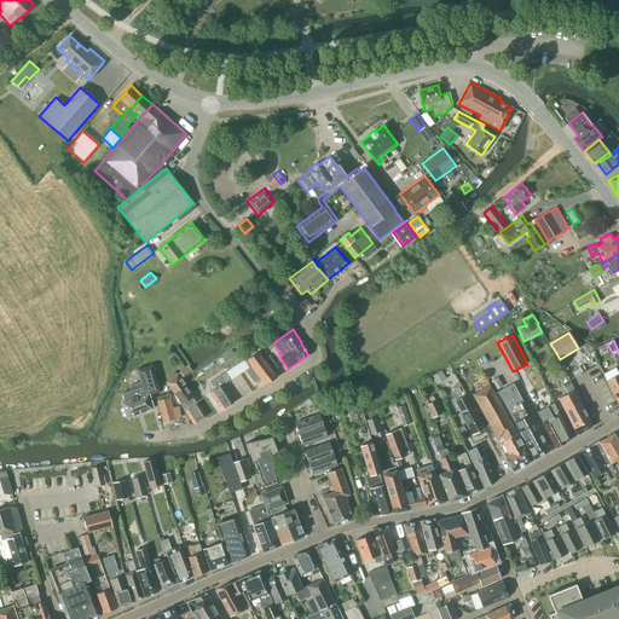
[(601,353),(609,350),(606,343),(599,347),(601,353)]
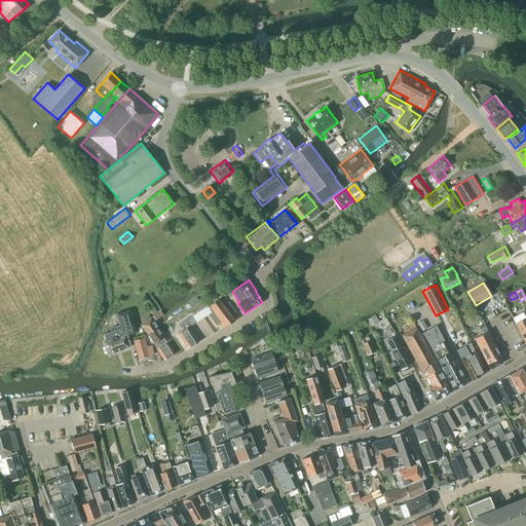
[(228,302),(224,305),(219,299),(210,306),(214,311),(209,315),(216,325),(221,322),(225,327),(234,321),(231,315),(236,312),(228,302)]
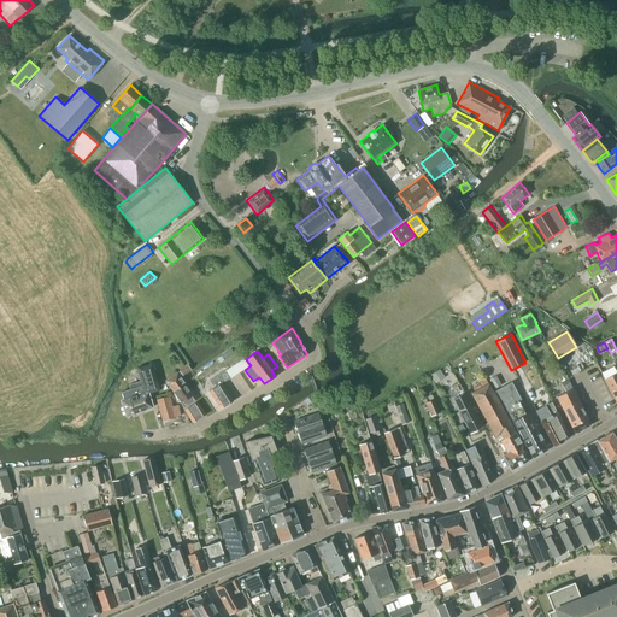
[(222,385),(248,366),(244,358),(224,371),(227,372),(221,376),(219,374),(210,381),(213,387),(209,391),(221,410),(233,401),(222,385)]
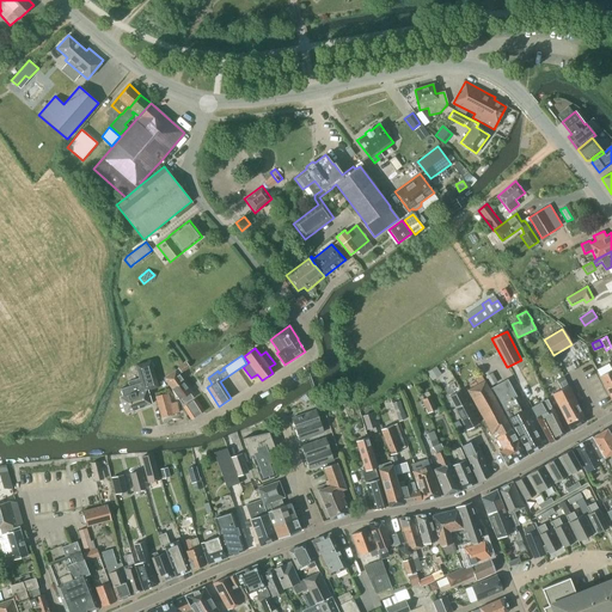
[(126,414),(152,404),(147,391),(158,387),(150,361),(135,366),(139,379),(128,383),(129,387),(121,390),(123,397),(120,398),(126,414)]
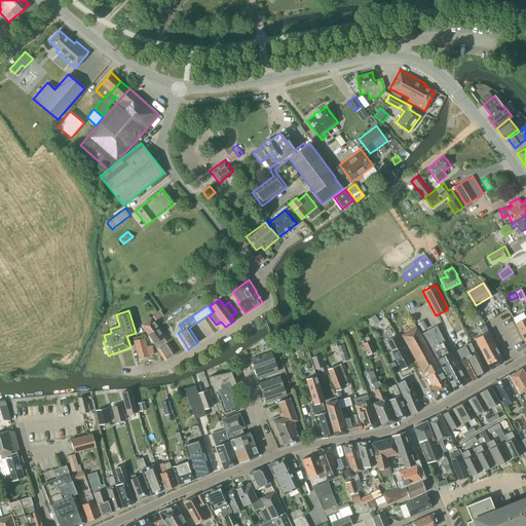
[(153,322),(163,315),(160,311),(141,325),(148,335),(157,328),(153,322)]
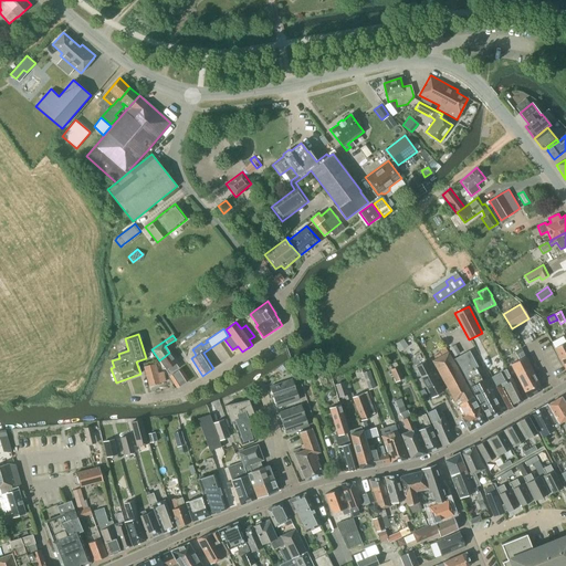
[(408,347),(404,339),(395,345),(399,353),(408,347)]
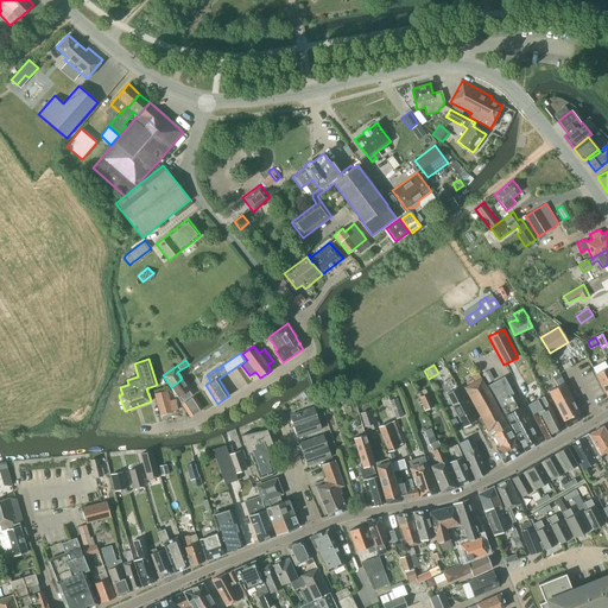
[(607,367),(596,374),(607,396),(607,367)]
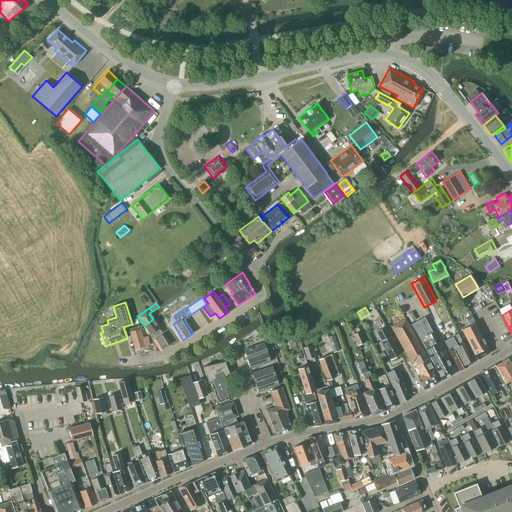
[(416,320),(412,312),(406,315),(410,323),(416,320)]
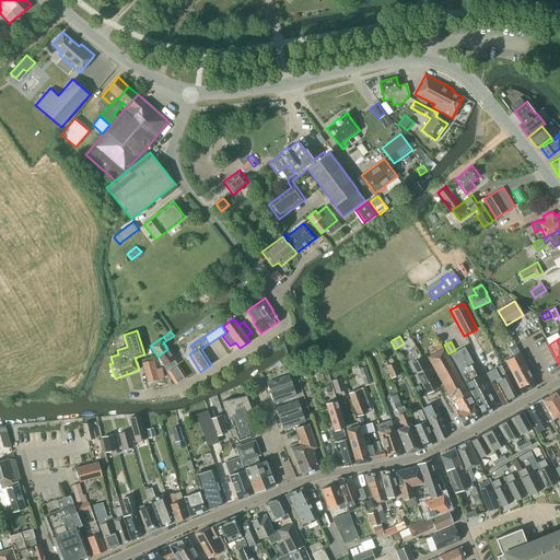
[(522,394),(536,385),(516,343),(510,348),(514,356),(505,361),(522,394)]
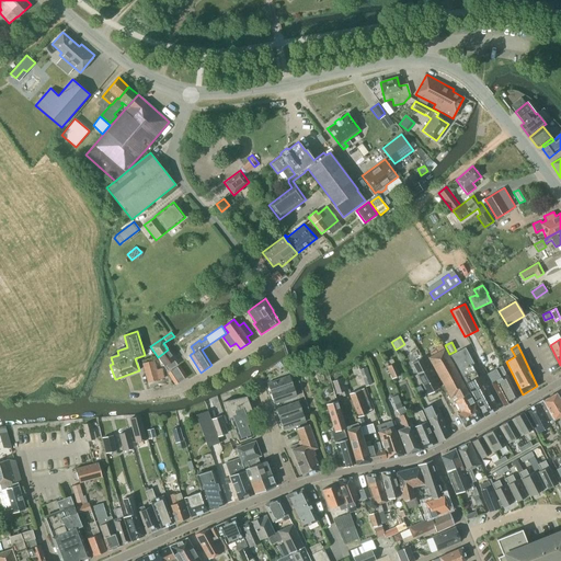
[(465,347),(448,356),(454,366),(455,365),(464,382),(466,381),(484,416),(499,409),(480,376),(465,348),(465,347)]
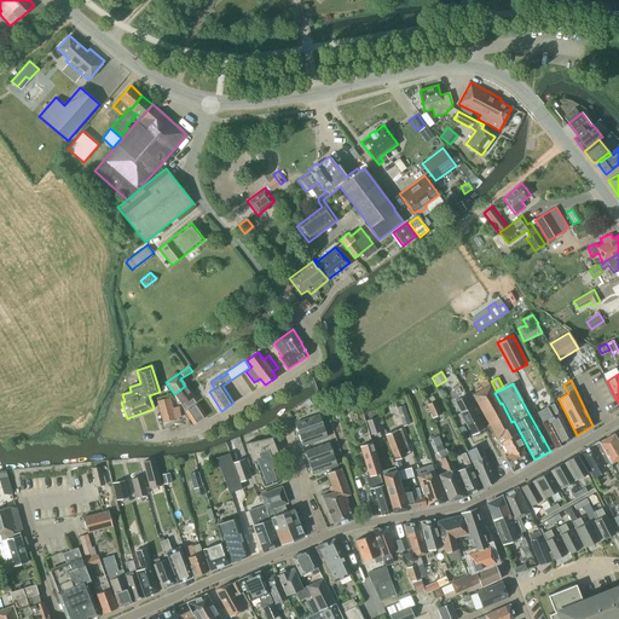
[(194,397),(185,386),(174,394),(181,405),(183,405),(185,409),(197,401),(194,397)]
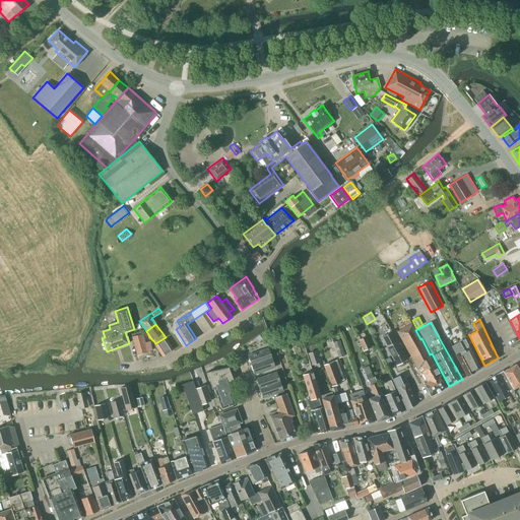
[(411,324),(397,332),(417,369),(421,367),(424,371),(421,372),(428,382),(424,384),(431,396),(447,388),(420,339),(415,330),(411,324)]
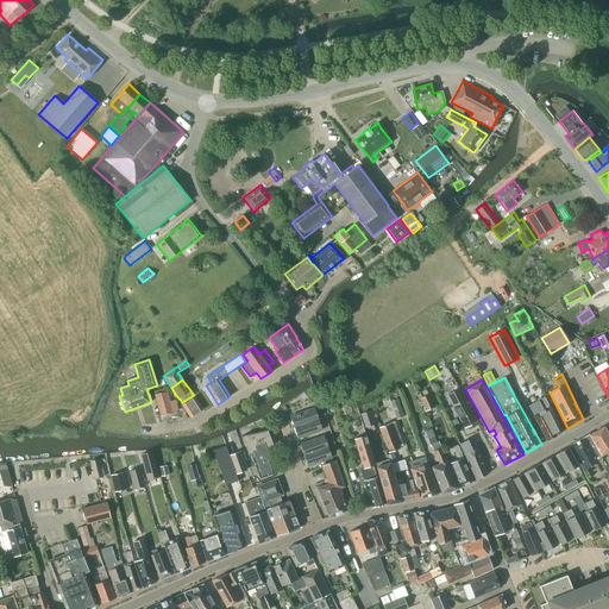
[(476,421),(464,400),(458,389),(447,395),(453,406),(464,428),(476,421)]
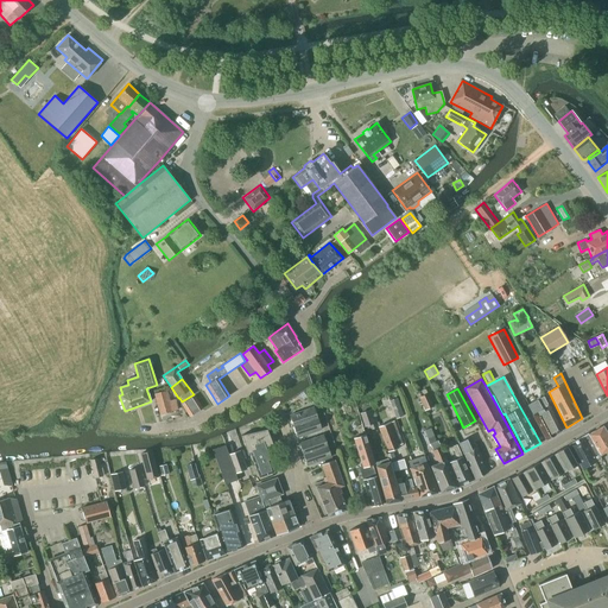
[(306,390),(301,393),(305,400),(311,397),(306,390)]
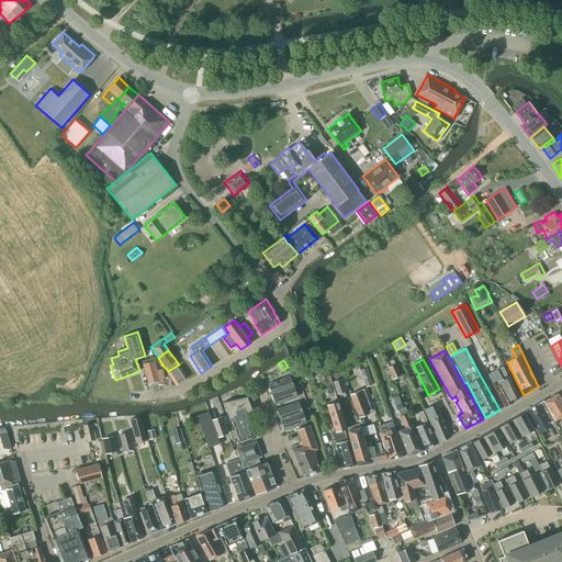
[(154,361),(143,364),(147,383),(159,381),(156,370),(154,361)]
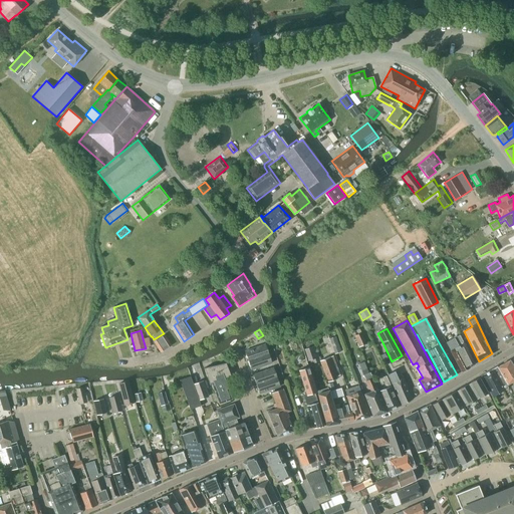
[(359,346),(366,343),(361,332),(354,335),(359,346)]
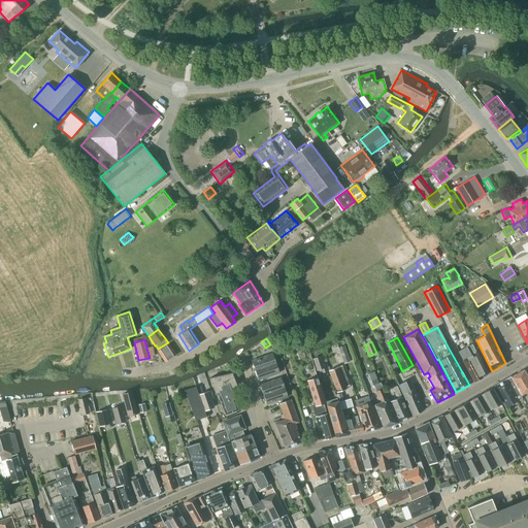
[(165,361),(175,355),(169,344),(158,351),(165,361)]
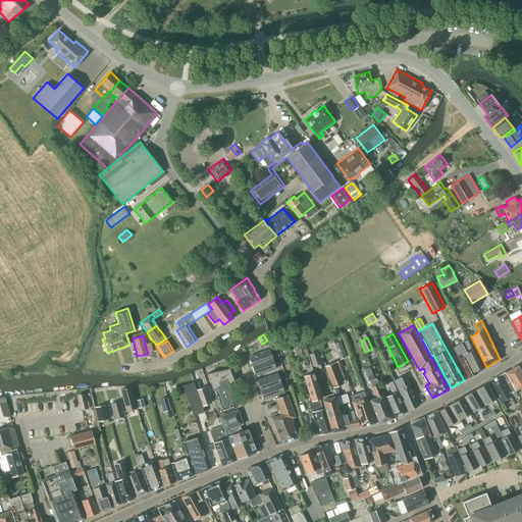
[(469,377),(481,370),(467,341),(466,341),(453,348),(458,356),(457,356),(469,377)]
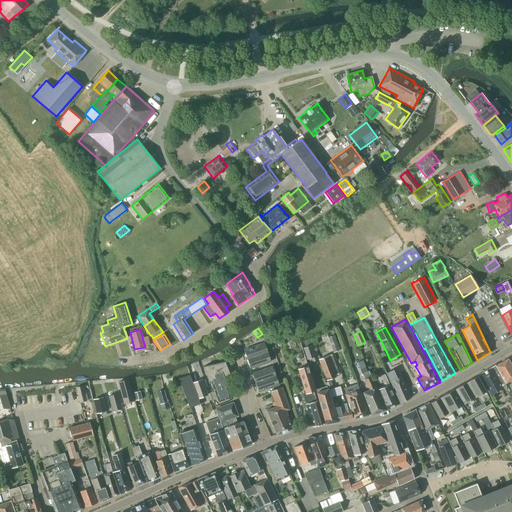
[(340,351),(334,335),(328,337),(333,353),(340,351)]
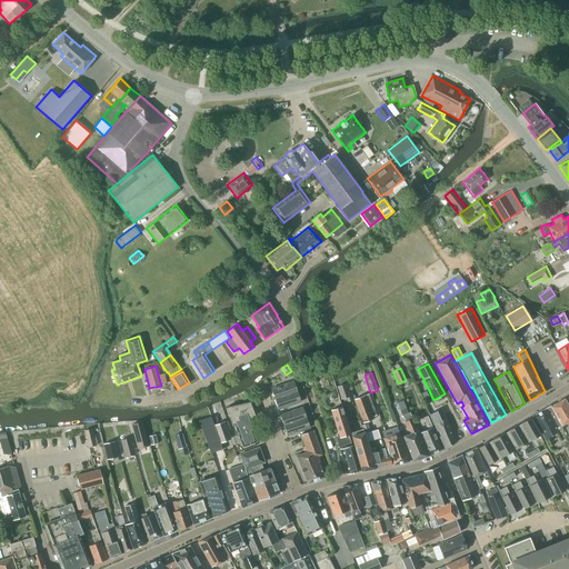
[(275,399),(297,391),(293,381),(271,389),(275,399)]
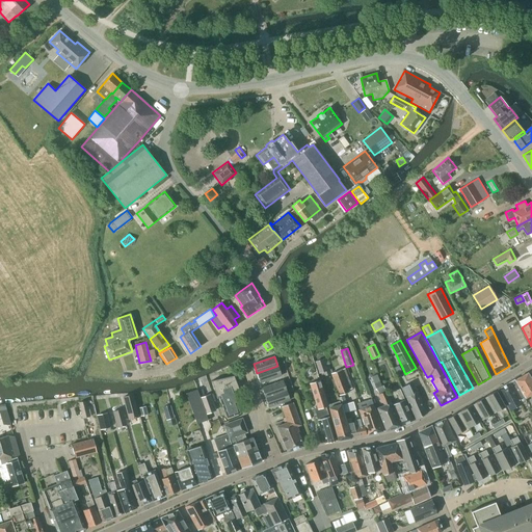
[(330,372),(325,357),(315,362),(319,374),(322,372),(324,376),(330,374),(329,373),(330,372)]
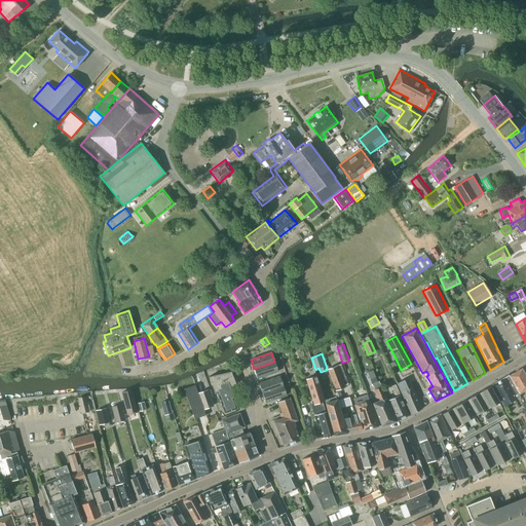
[(258,378),(277,372),(274,362),(254,369),(258,378)]
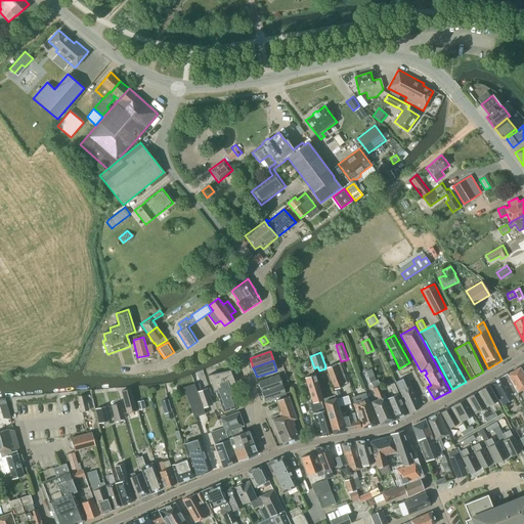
[(343,384),(347,383),(340,362),(325,367),(334,390),(343,386),(343,384)]
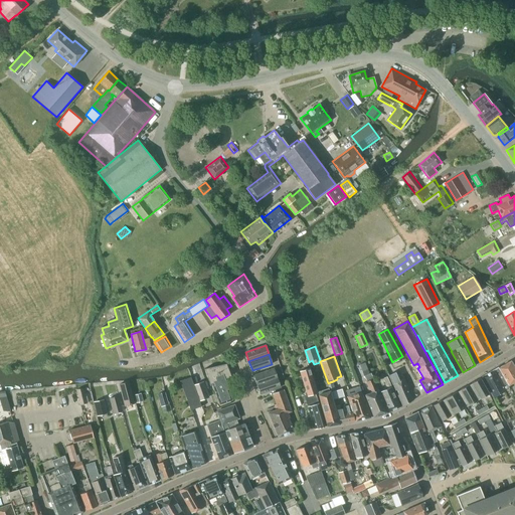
[(514,368),(510,361),(498,368),(504,378),(508,385),(514,381),(514,368)]
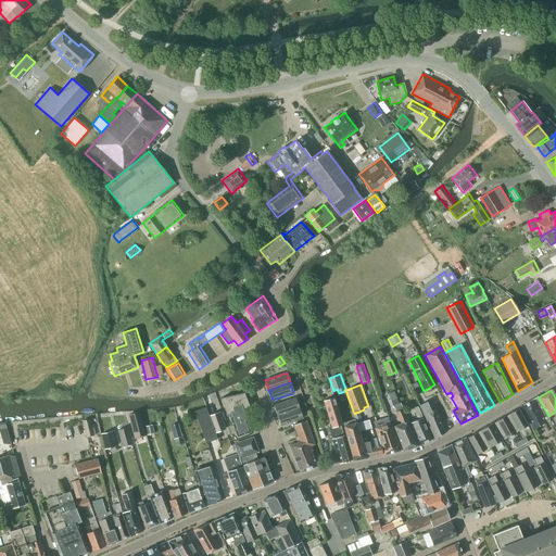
[(227,417),(229,416),(237,437),(251,432),(242,409),(250,406),(244,393),(220,399),(227,417)]
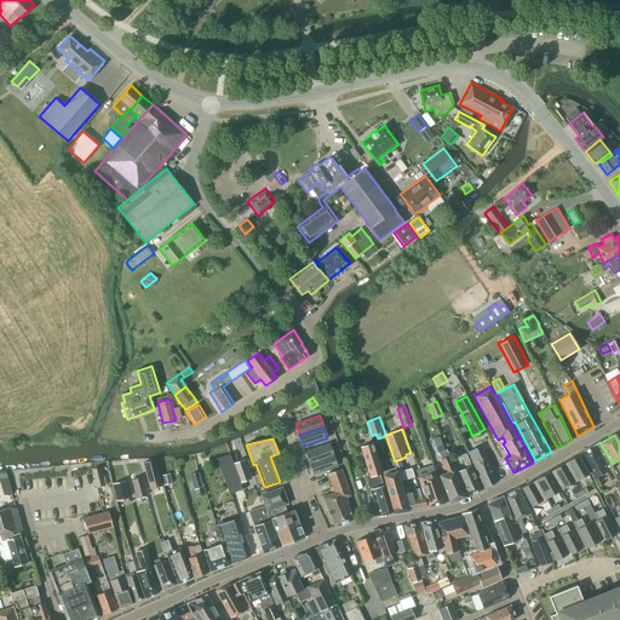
[(607,455),(600,443),(600,442),(580,454),(593,478),(613,469),(607,455)]
